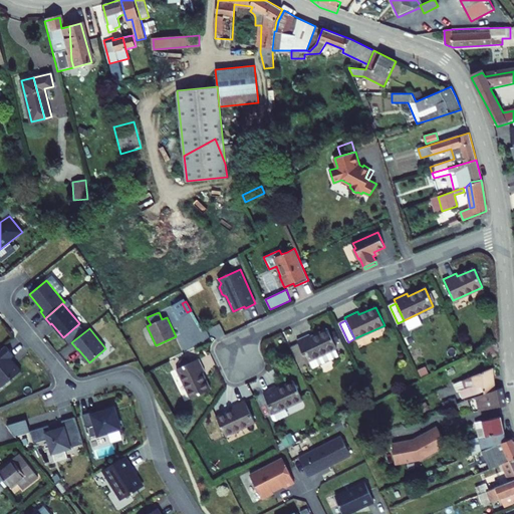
[(336,347),(328,329),(311,337),(309,334),(297,340),(299,343),(307,361),(307,360),(309,364),(311,368),(339,355),(335,348),(336,347)]
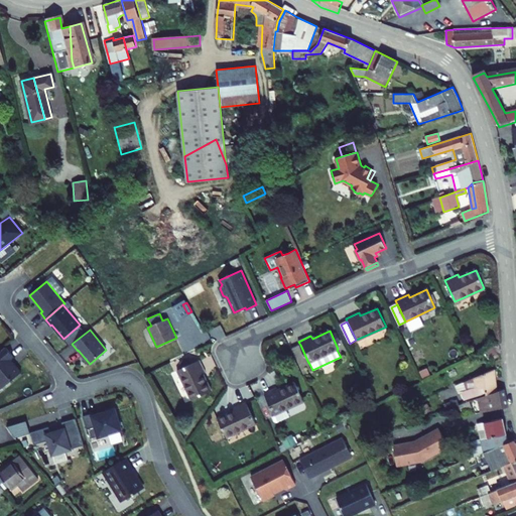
[(300,345),(292,349),(304,374),(308,372),(306,368),(310,366),(308,362),(308,363),(300,345)]
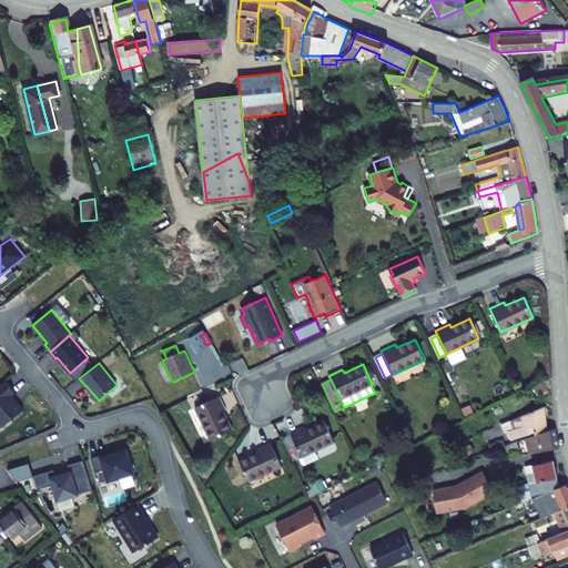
[(550,387),(549,379),(536,386),(541,395),(550,392),(548,388),(550,387)]
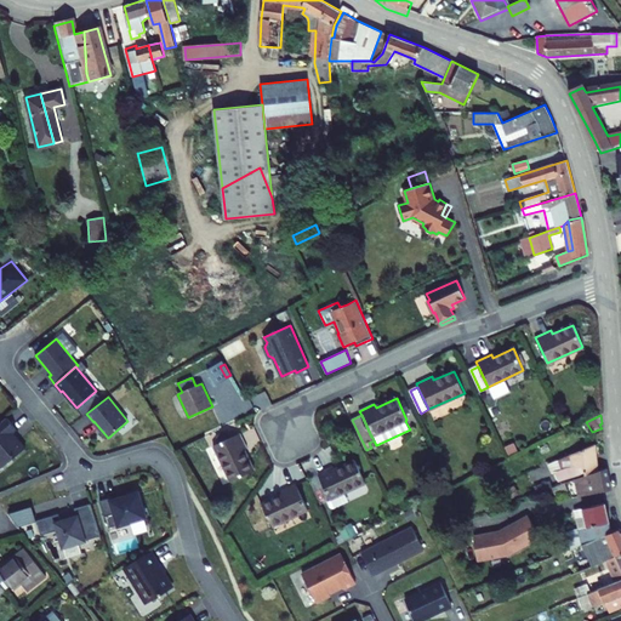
[(16,429),(6,417),(0,422),(0,465),(3,467),(26,449),(12,432),(16,429)]
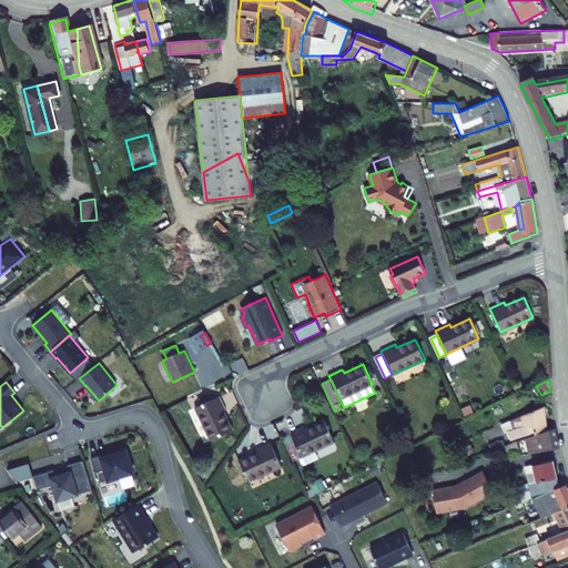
[(212,440),(232,430),(223,412),(226,411),(220,396),(196,407),(212,440)]
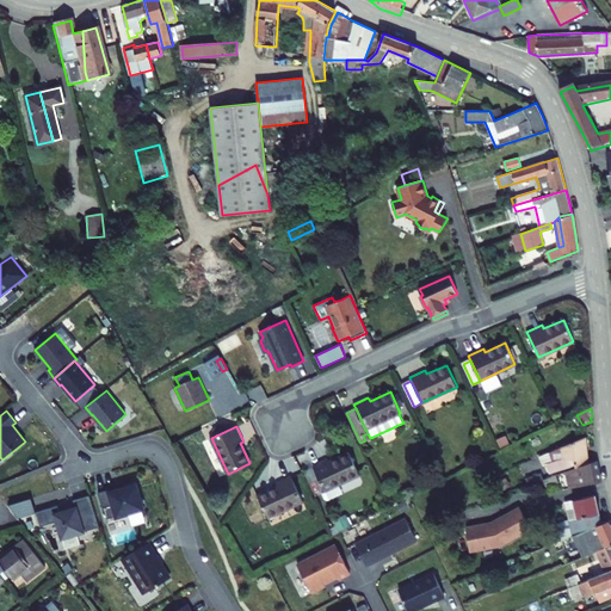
[(575,466),(575,469),(588,464),(586,437),(539,456),(544,466),(545,466),(549,474),(575,466)]
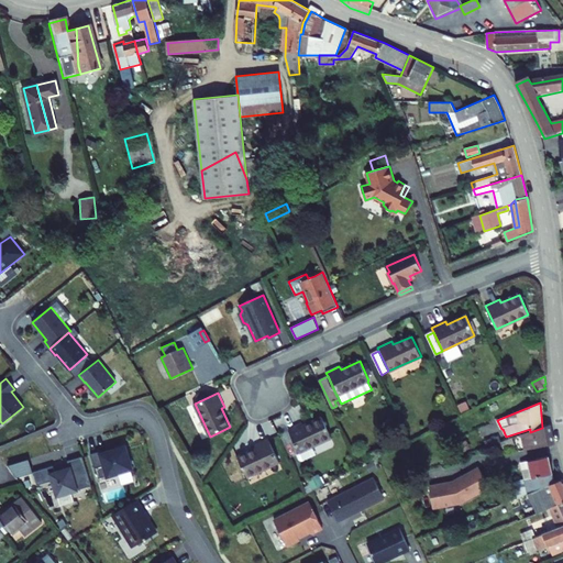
[(331,437),(322,417),(304,426),(301,422),(288,429),(299,452),(311,446),(331,437)]
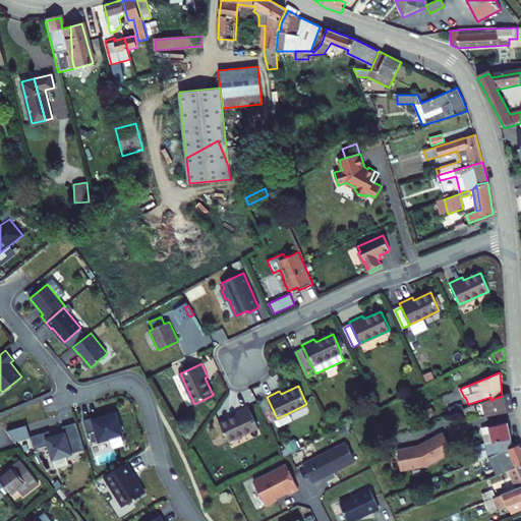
[(486,416),(513,411),(509,393),(502,396),(490,400),(482,402),(486,416)]
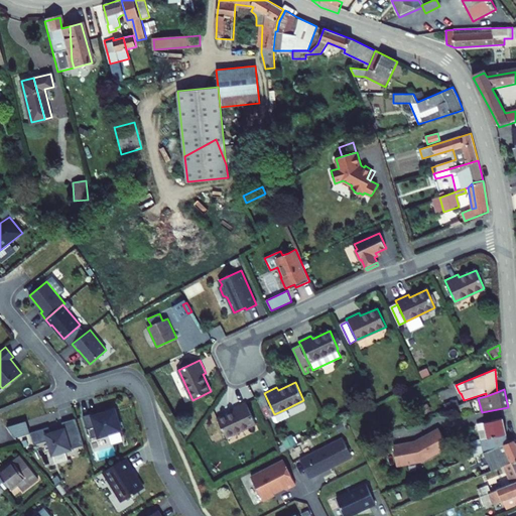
[(444,405),(446,410),(460,405),(458,400),(444,405)]
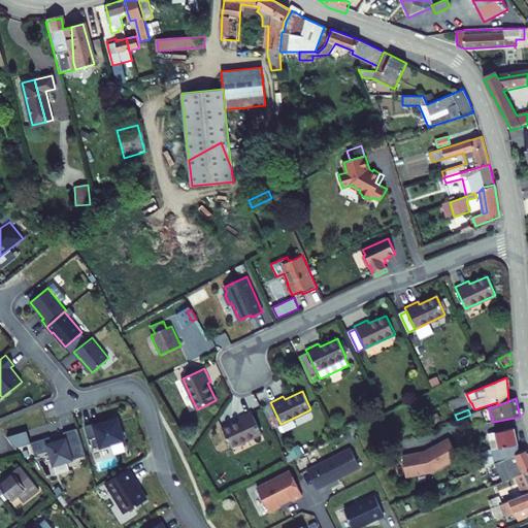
[(481,410),(470,415),(472,421),(483,417),(481,410)]
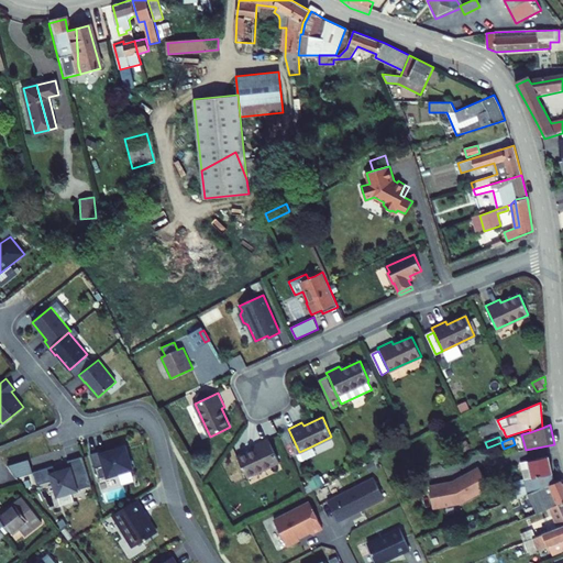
[(238,457),(246,477),(279,462),(268,439),(254,445),(255,449),(238,457)]
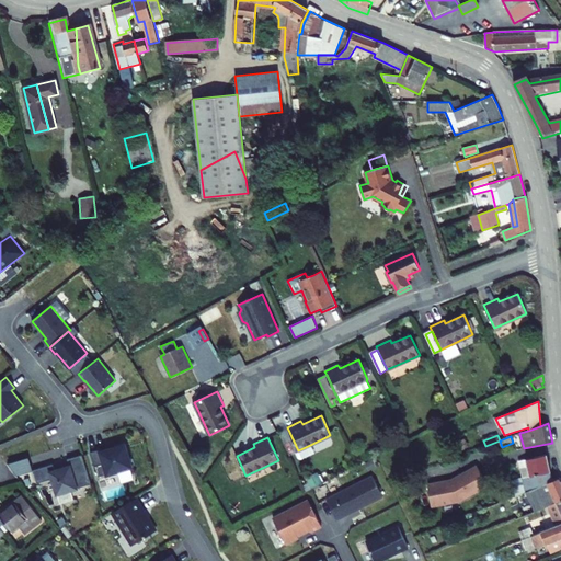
[(132,467),(125,445),(101,451),(100,449),(90,453),(94,467),(103,465),(107,477),(117,473),(117,472),(132,467)]
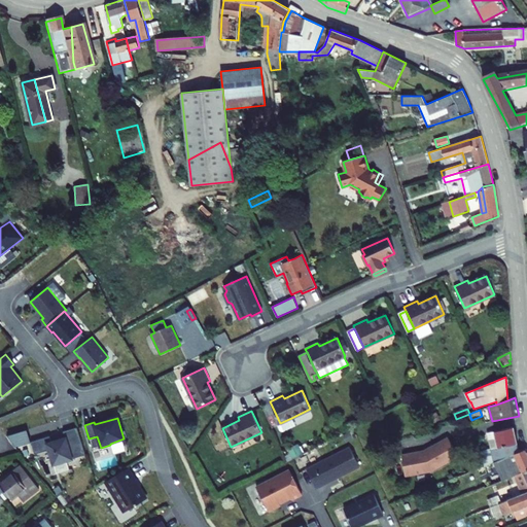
[(283,431),(295,425),(291,418),(280,423),(280,424),(278,425),(280,430),(283,431)]
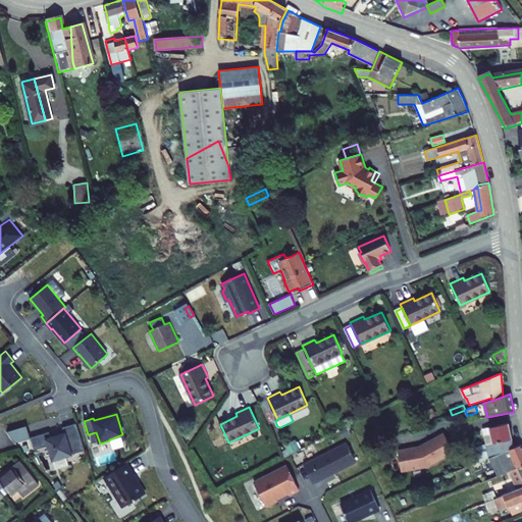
[(85,451),(76,423),(62,427),(64,434),(51,437),(49,432),(31,437),(35,450),(49,446),(53,460),(85,451)]
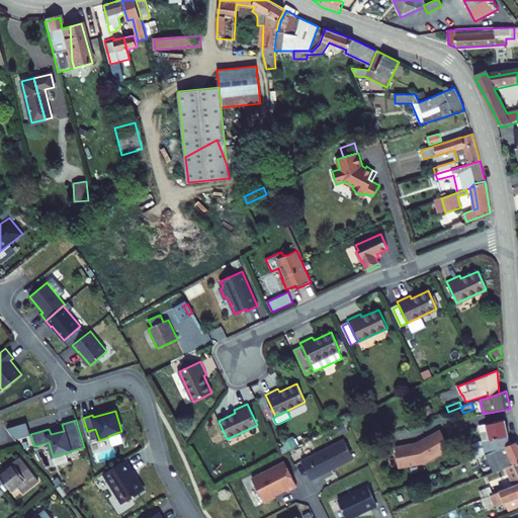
[(511,444),(505,420),(480,426),(483,440),(472,443),(477,458),(486,454),(511,444)]
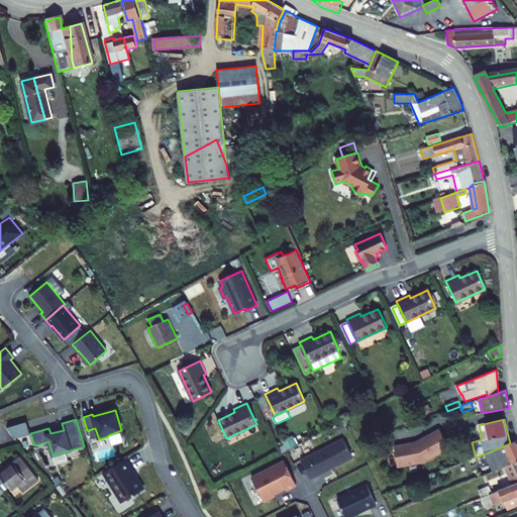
[(419,441),(395,446),(398,467),(423,461),(449,446),(440,429),(427,436),(428,437),(419,441)]
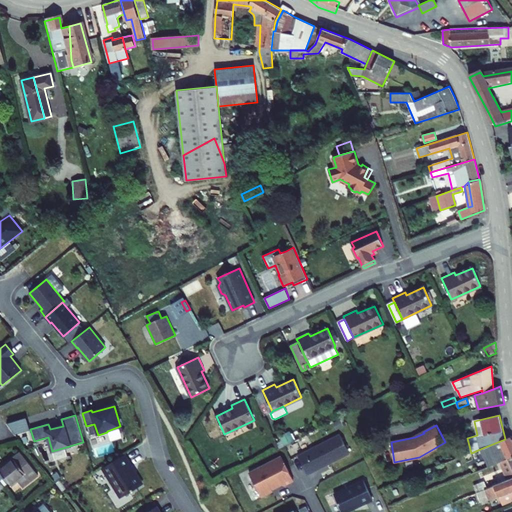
[(340,434),(298,455),(308,475),(349,453),(340,434)]
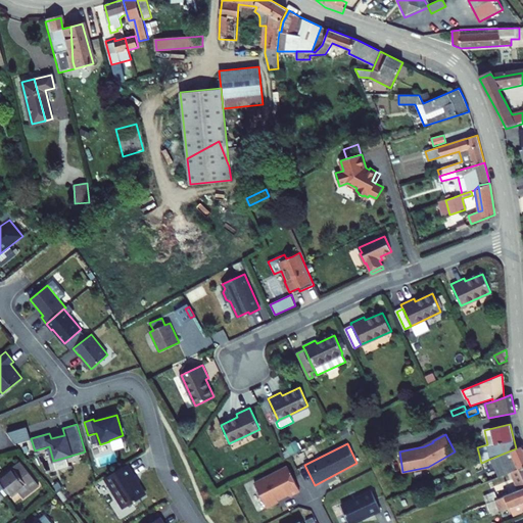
[(522,466),(522,447),(522,445),(516,448),(490,459),(498,477),(511,472),(522,466)]
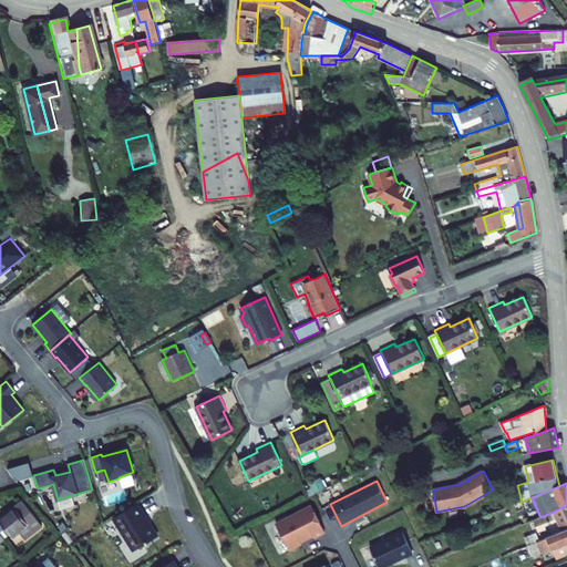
[(42,526),(22,502),(0,518),(0,534),(3,539),(10,535),(12,538),(19,533),(24,539),(42,526)]
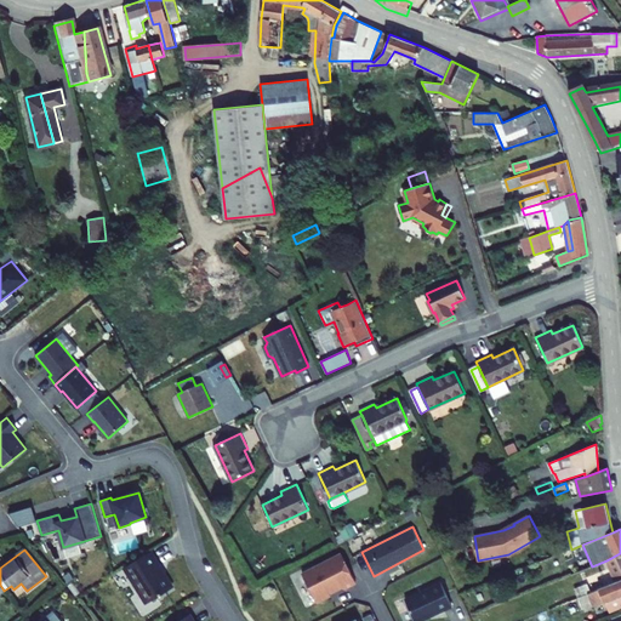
[(151,551),(124,568),(132,582),(134,582),(147,603),(171,588),(158,568),(160,567),(151,551)]
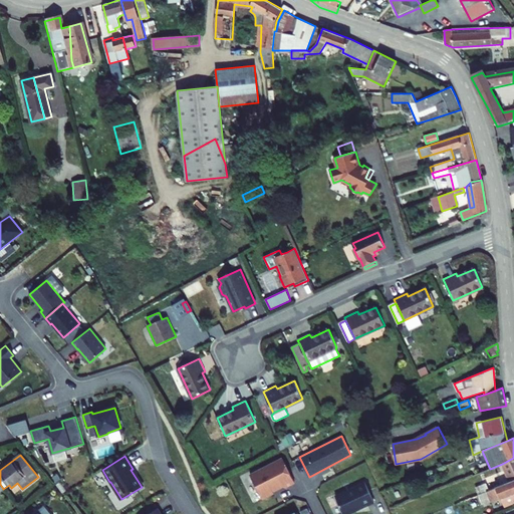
[(284,488),(294,482),(282,458),(250,475),(262,499),(274,493),(273,491),(284,486),(284,488)]
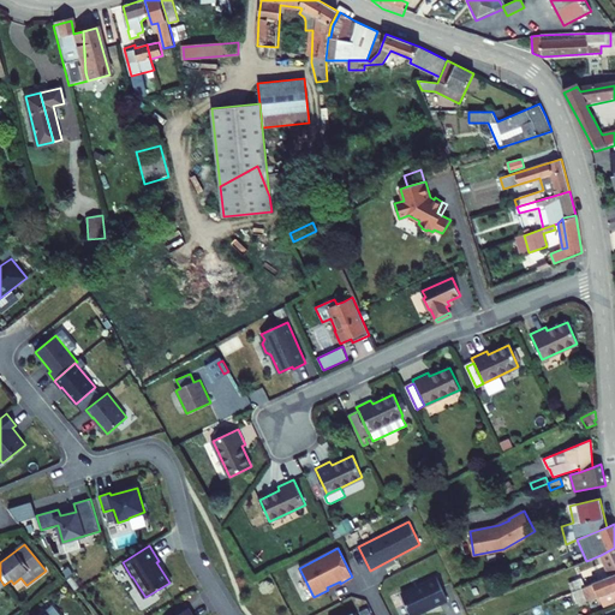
[(614,548),(601,555),(610,577),(614,574),(614,548)]
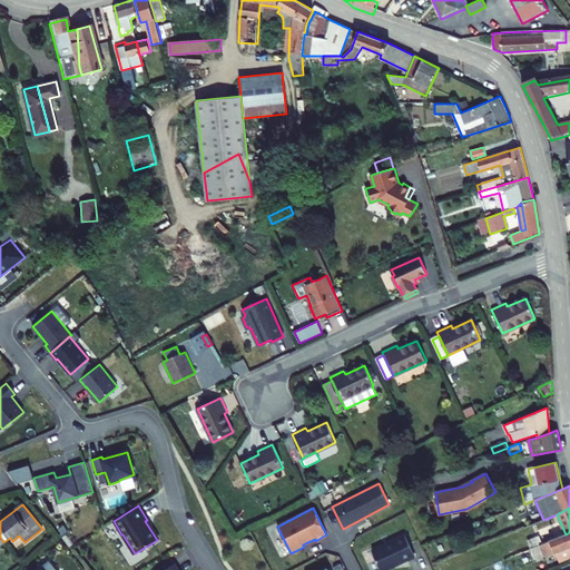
[(542,543),(559,537),(556,530),(539,537),(542,543)]
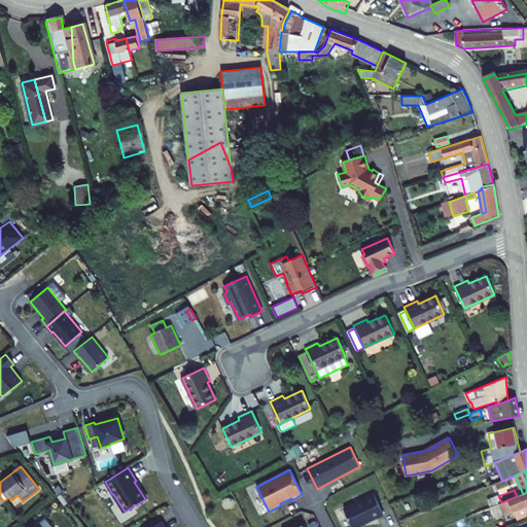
[(526,492),(523,494),(517,496),(501,502),(491,506),(495,518),(512,511),(513,513),(515,513),(517,519),(526,515),(526,492)]
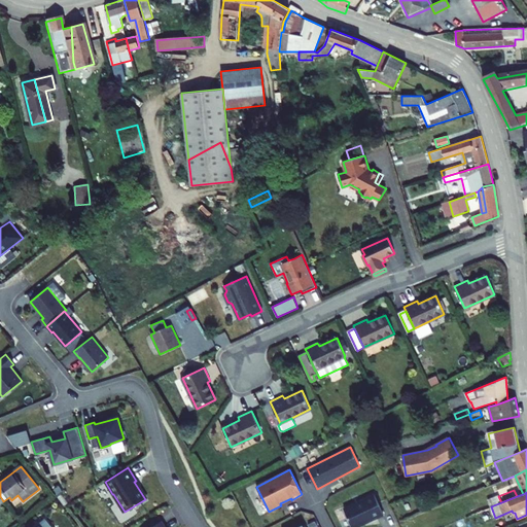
[(374,494),(343,508),(351,526),(352,526),(369,520),(369,521),(383,515),(374,494)]
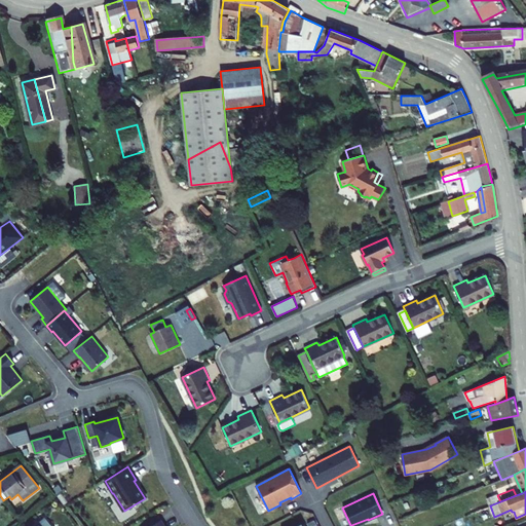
[(486,498),(490,505),(500,501),(497,495),(497,494),(486,498)]
